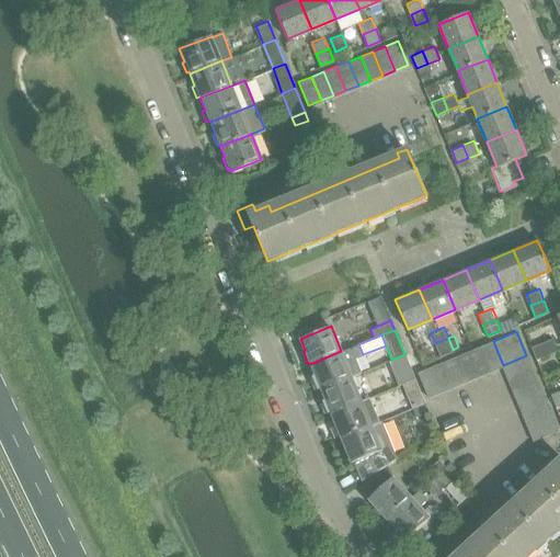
[(435,343),(440,355),(453,350),(453,349),(448,338),(435,343)]
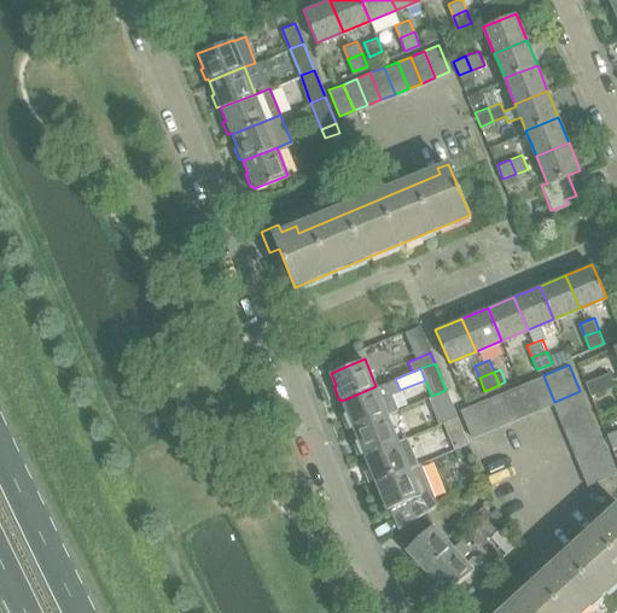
[(611,372),(598,377),(604,391),(616,386),(611,372)]
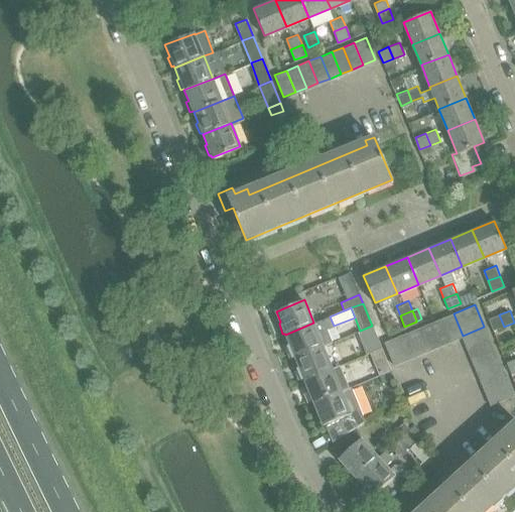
[(454,313),(441,318),(451,341),(463,336),(454,313)]
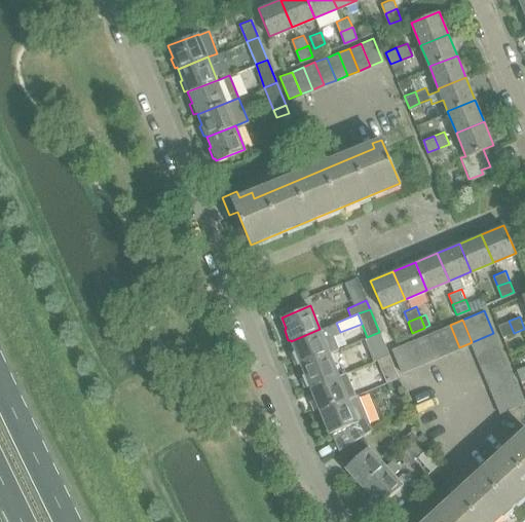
[(509,321),(498,325),(502,337),(514,333),(509,321)]
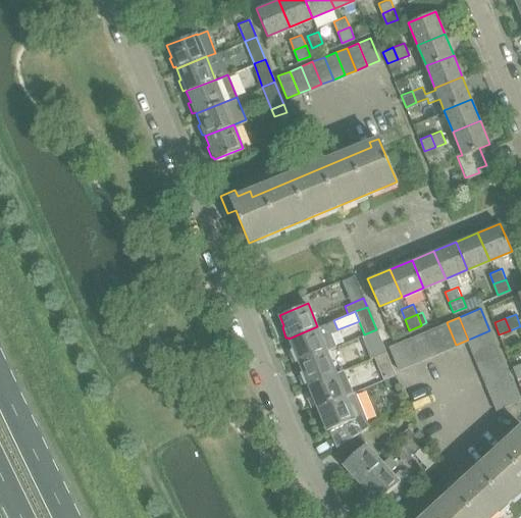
[(333,319),(317,326),(289,339),(293,348),(291,350),(295,360),(298,360),(298,361),(327,350),(335,347),(329,332),(337,329),(333,320),(333,319)]
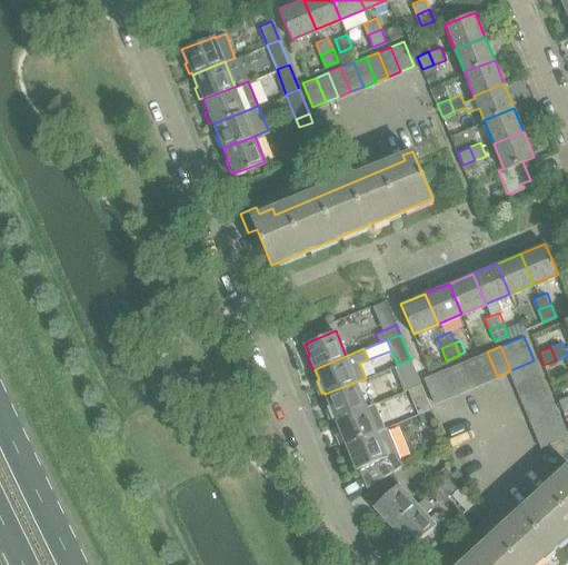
[(485,380),(497,376),(487,352),(475,356),(485,380)]
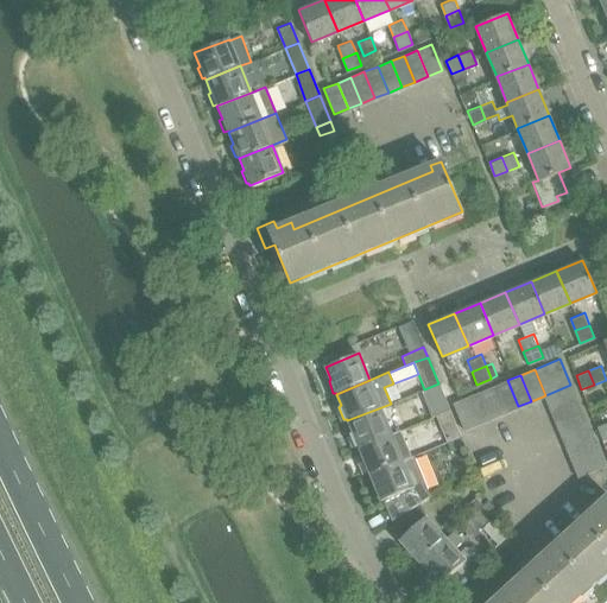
[(505,412),(518,406),(507,380),(494,386),(505,412)]
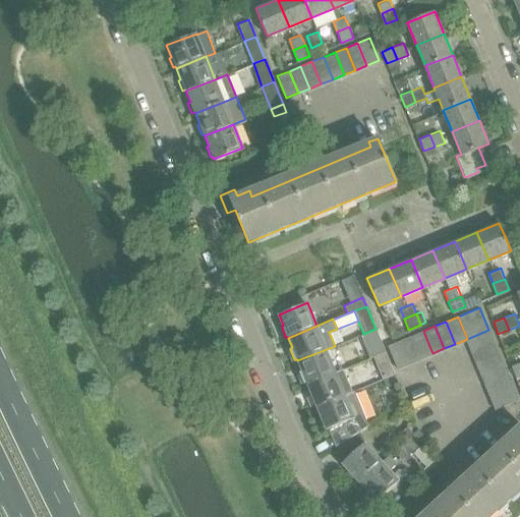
[(494,342),(488,330),(467,339),(471,350),(494,342)]
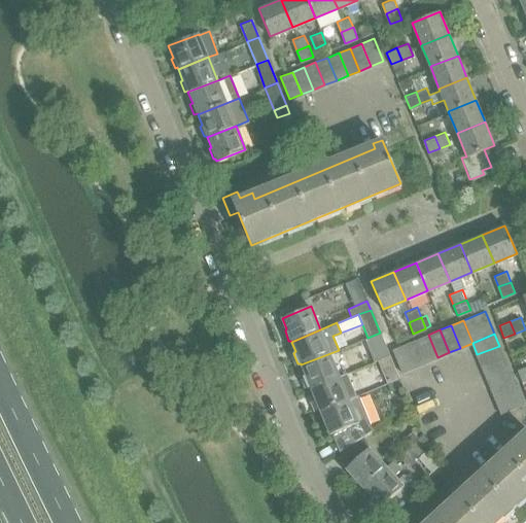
[(426,362),(437,357),(428,335),(417,340),(426,362)]
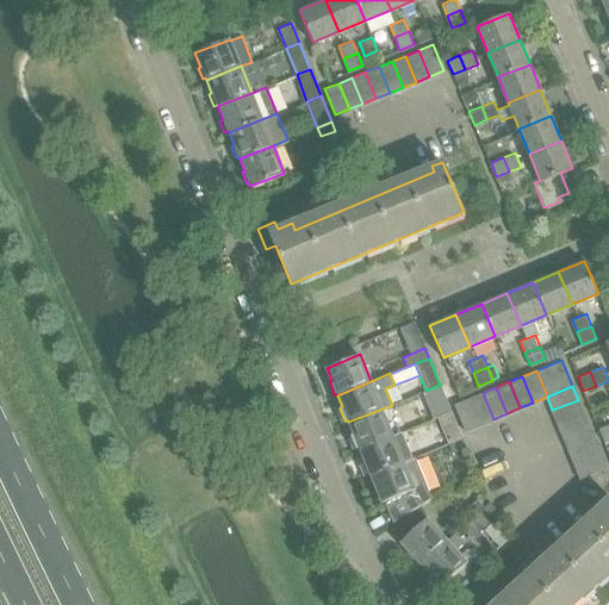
[(428,394),(437,417),(451,411),(441,388),(428,394)]
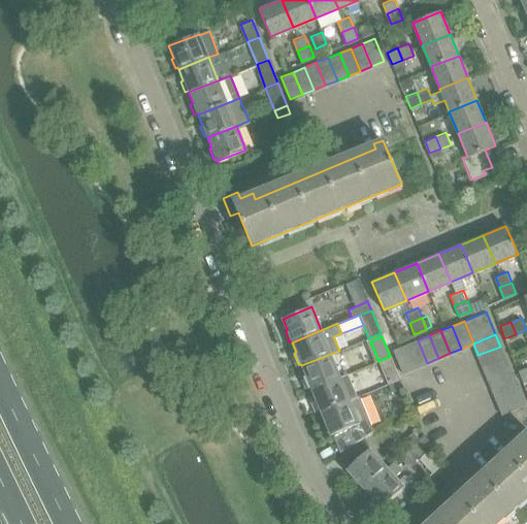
[(415,367),(427,363),(418,340),(405,345),(415,367)]
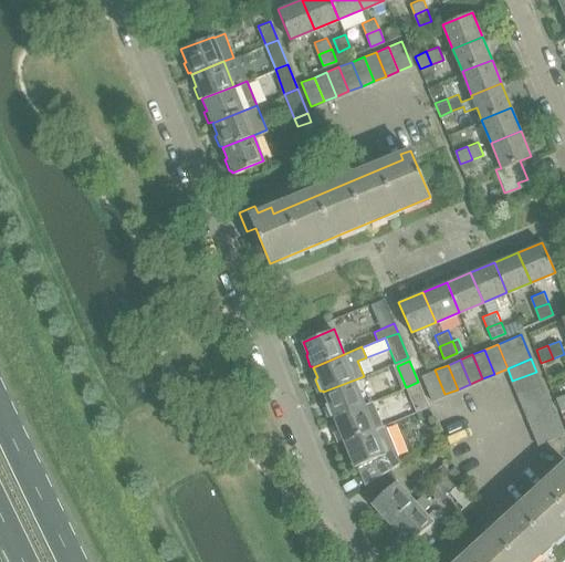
[(432,399),(445,394),(435,370),(422,375),(432,399)]
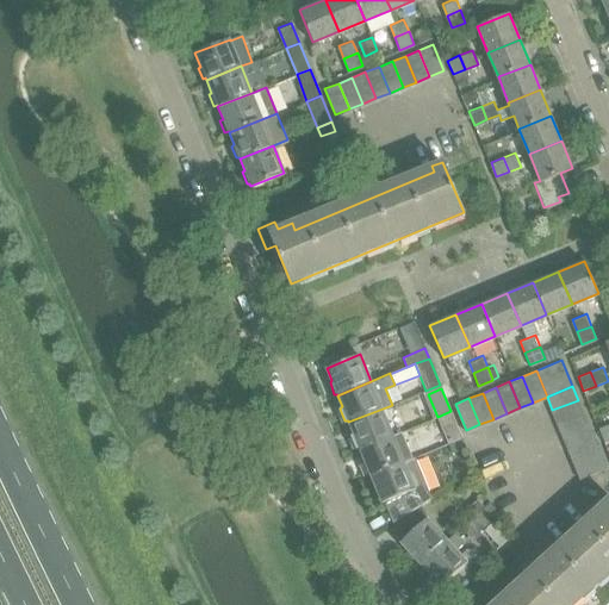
[(552,410),(558,424),(583,413),(578,400),(552,410)]
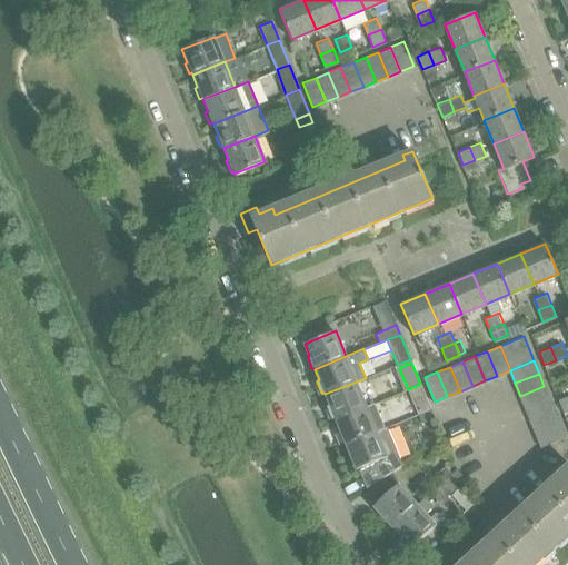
[(335,418),(366,406),(357,382),(325,394),(329,405),(328,407),(332,418),(335,418)]
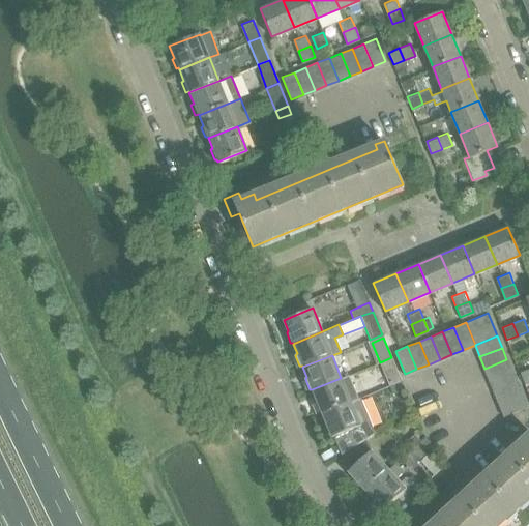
[(380,362),(389,385),(401,380),(391,357),(380,362)]
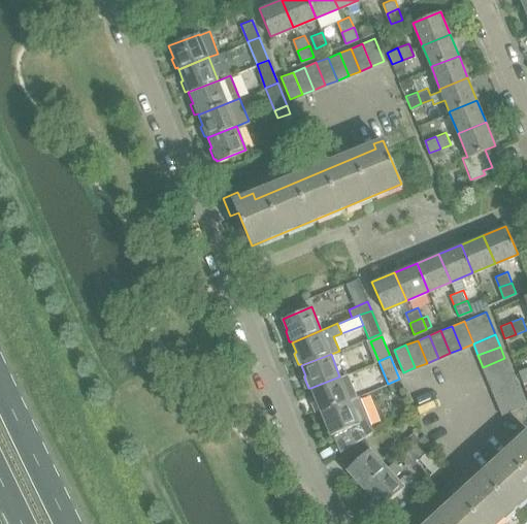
[(509,369),(504,358),(483,367),(488,379),(509,369)]
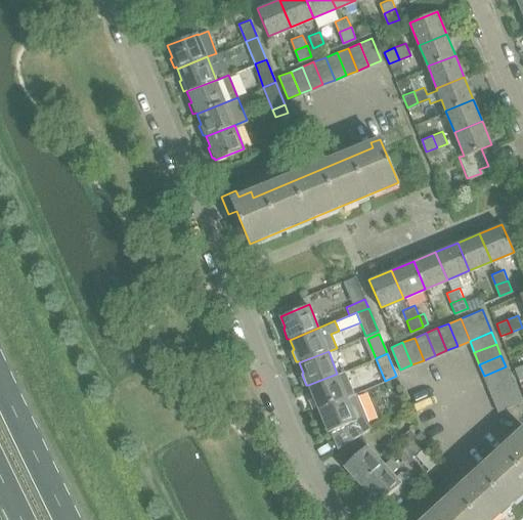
[(522,363),(514,367),(519,380),(522,378),(522,363)]
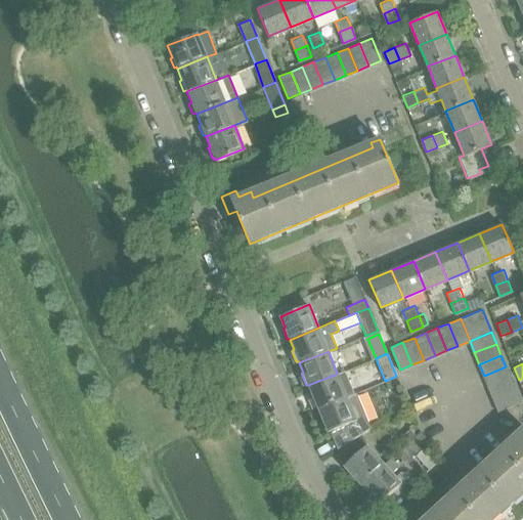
[(484,376),(488,387),(510,378),(506,366),(484,376)]
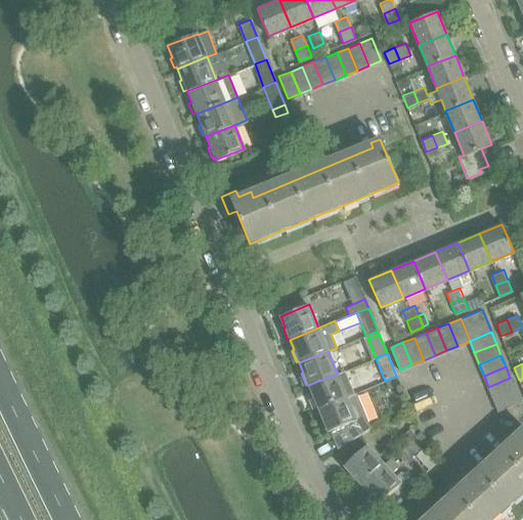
[(338,374),(337,374),(308,385),(312,395),(311,397),(314,407),(317,407),(347,396),(346,395),(352,393),(344,371),(338,374)]
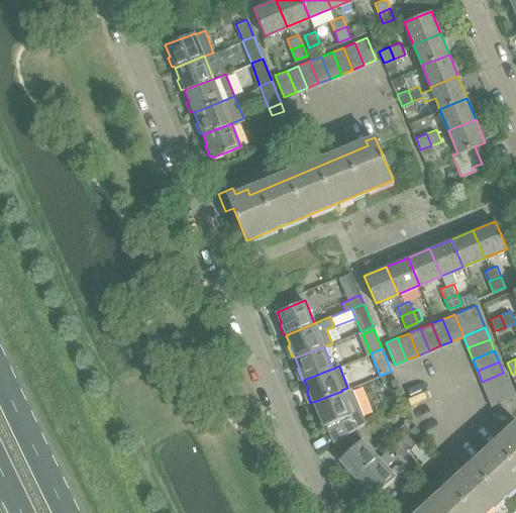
[(395,379),(391,371),(380,376),(384,384),(395,379)]
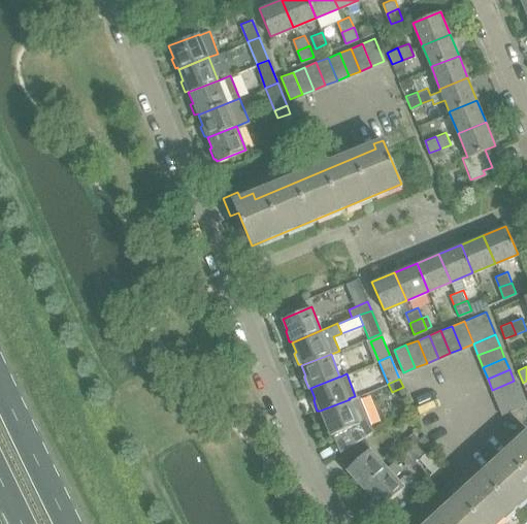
[(519,392),(514,381),(492,390),(497,401),(519,392)]
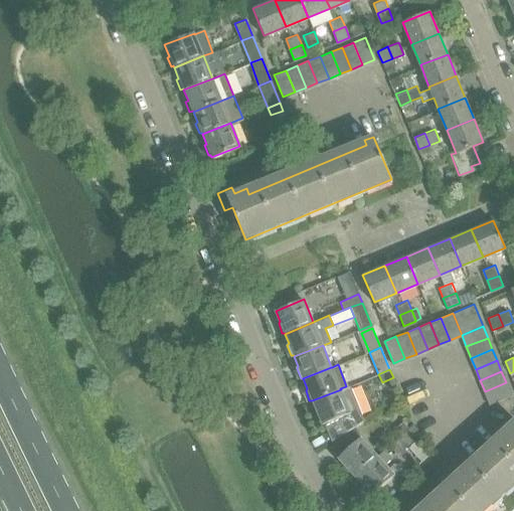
[(489,402),(511,393),(506,382),(485,391),(489,402)]
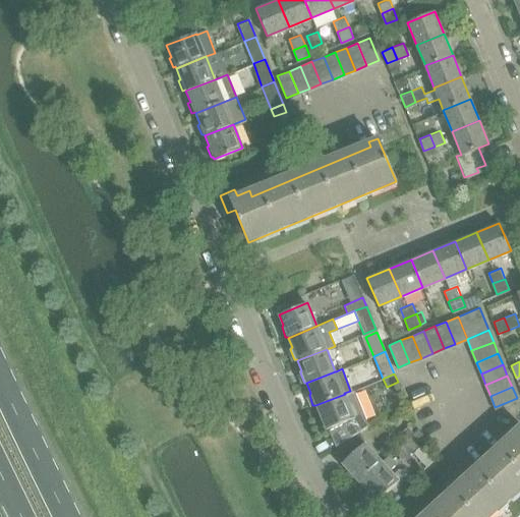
[(355,390),(345,394),(315,405),(320,415),(319,417),(323,427),(325,427),(326,428),(332,426),(338,444),(359,431),(368,424),(355,390)]
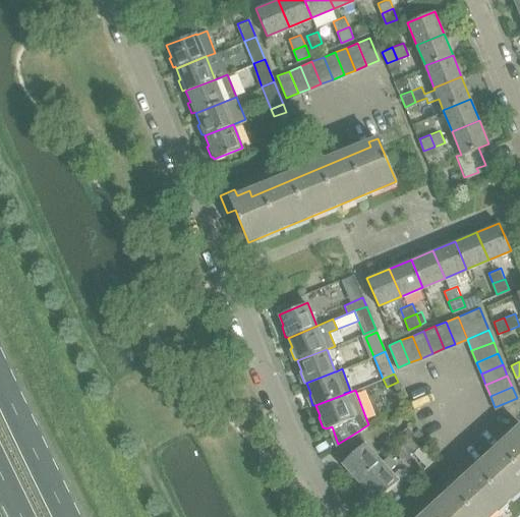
[(399,435),(404,440),(413,432),(408,425),(399,435)]
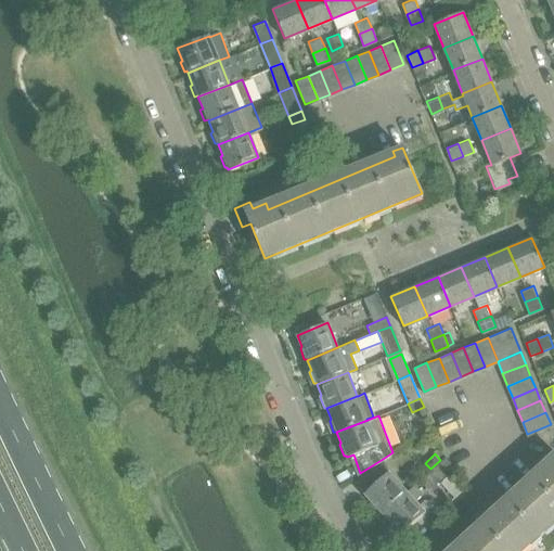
[(520,550),(553,521),(553,453),(541,466),(544,470),(456,550),(520,550)]
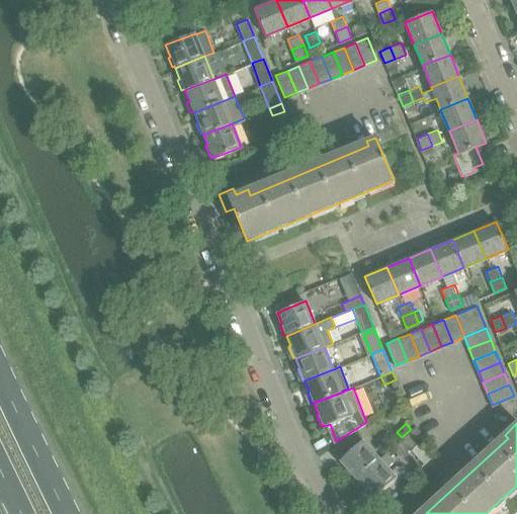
[(413,431),(411,429),(402,437),(404,440),(394,449),(403,459),(427,437),(418,427),(413,431)]
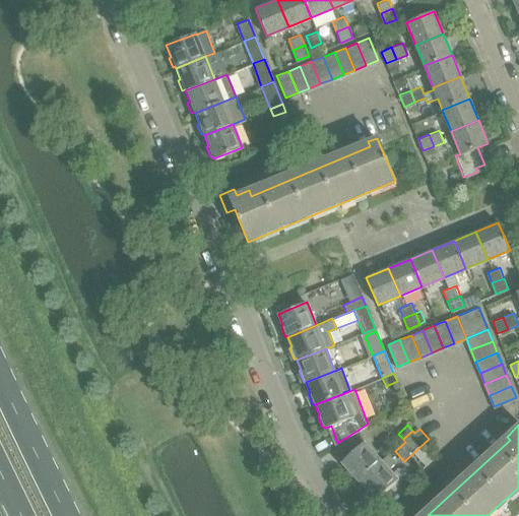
[(358,479),(359,480),(381,459),(363,440),(359,430),(337,443),(343,460),(341,461),(348,469),(347,472),(355,480),(358,479)]
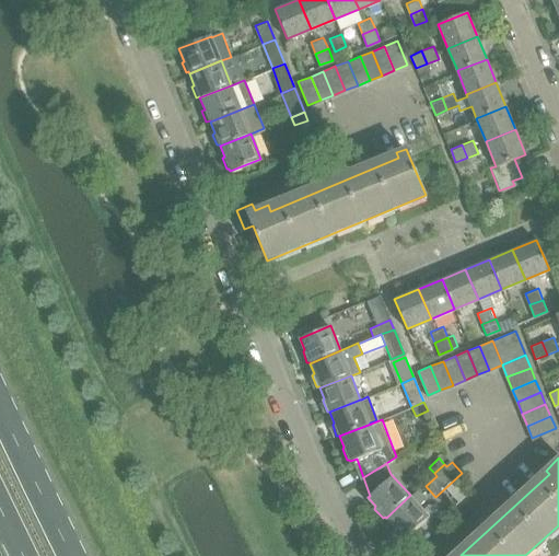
[(418,488),(410,495),(386,518),(393,525),(393,529),(400,537),(403,536),(404,537),(429,516),(419,505),(427,497),(418,488)]
